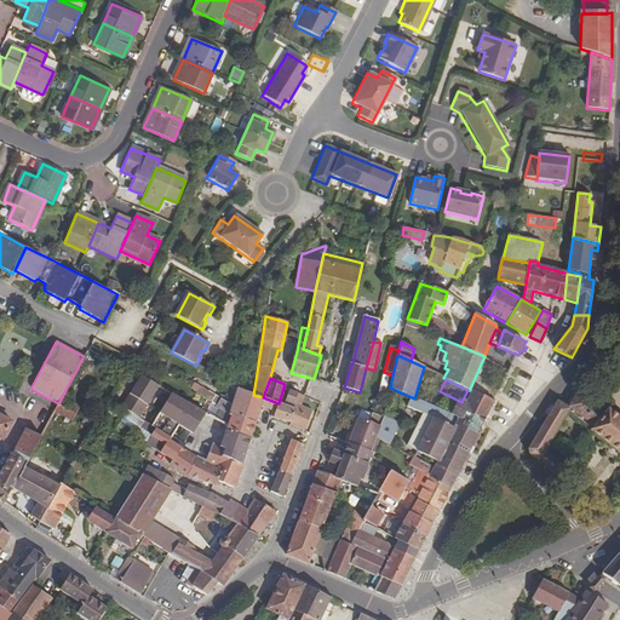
[(230,385),(225,402),(231,405),(228,413),(231,414),(239,390),(230,385)]
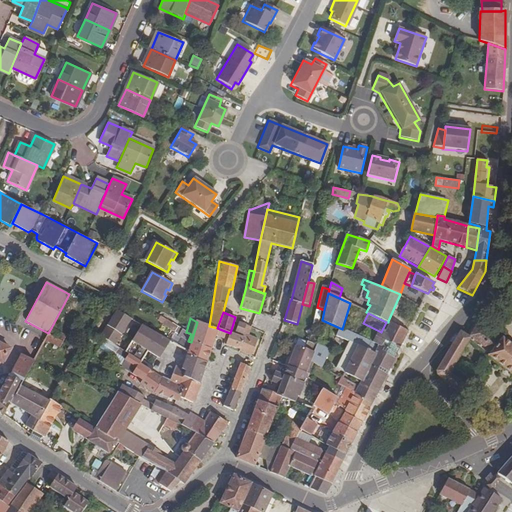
[(186,332),(166,319),(163,324),(179,334),(178,337),(186,342),(188,341),(191,334),(186,332)]
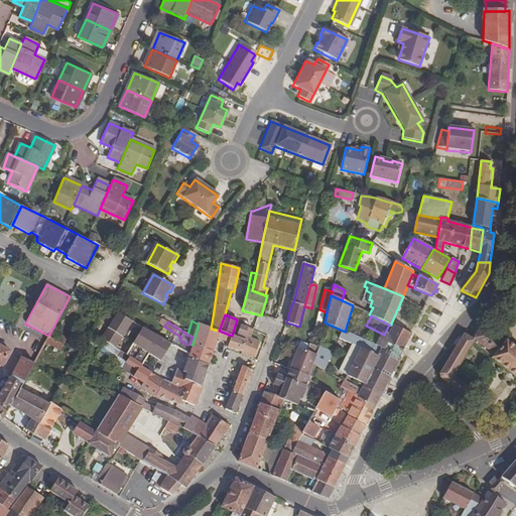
[(440,378),(465,398),(471,389),(455,376),(473,343),(492,358),(491,359),(515,378),(515,347),(506,339),(505,341),(481,321),(471,338),(463,334),(439,373),(440,378)]
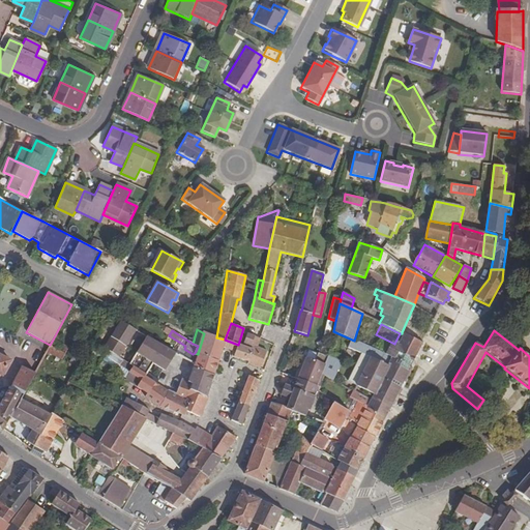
[(217,361),(223,347),(225,340),(216,337),(204,333),(198,354),(217,361)]
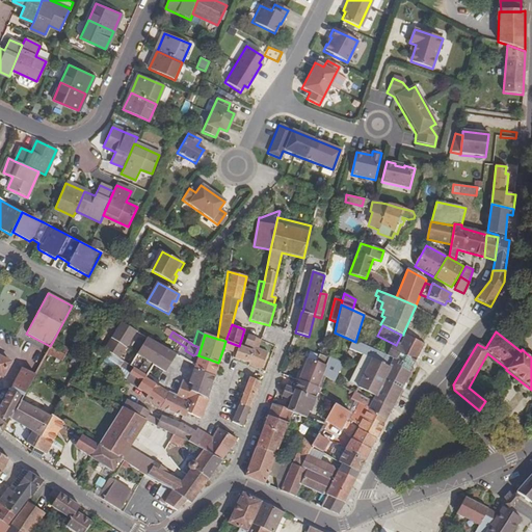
[(255,338),(248,335),(244,345),(250,348),(255,338)]
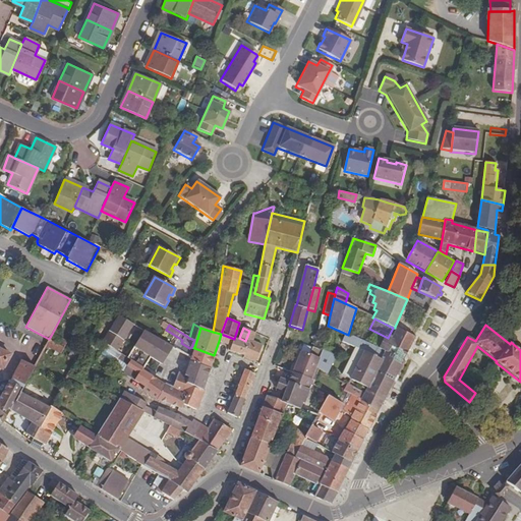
[(386,351),(403,360),(415,336),(397,328),(386,351)]
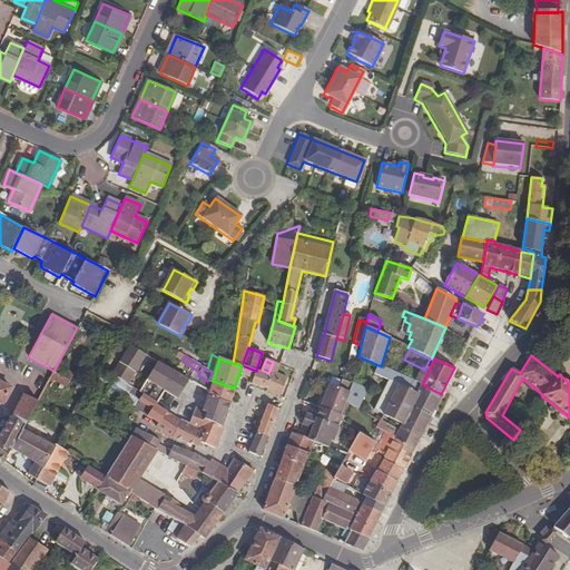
[(143,362),(138,372),(154,380),(155,380),(184,396),(189,385),(192,381),(173,370),(166,382),(157,376),(159,372),(143,362)]
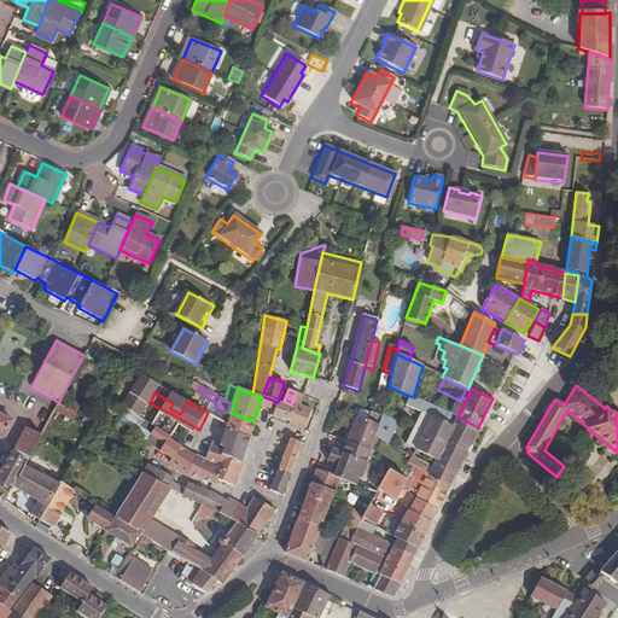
[(79,406),(62,396),(58,402),(53,410),(71,420),(79,406)]
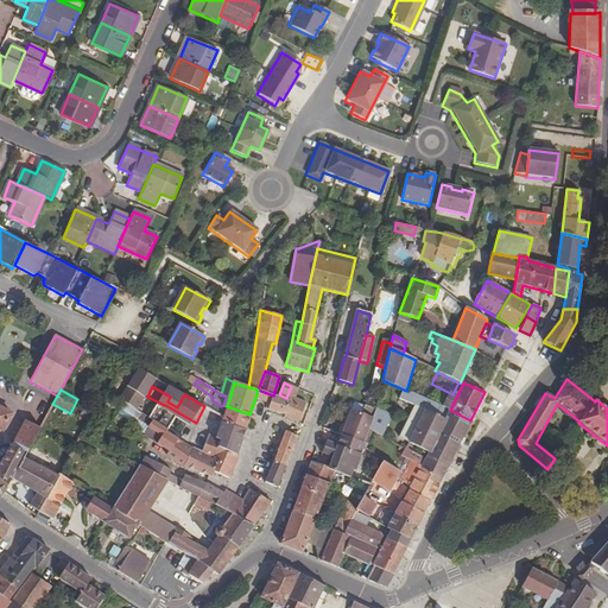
[(258,390),(255,398),(270,404),(267,410),(285,415),(284,417),(297,423),(306,403),(296,399),(292,397),(291,401),(273,396),(258,390)]
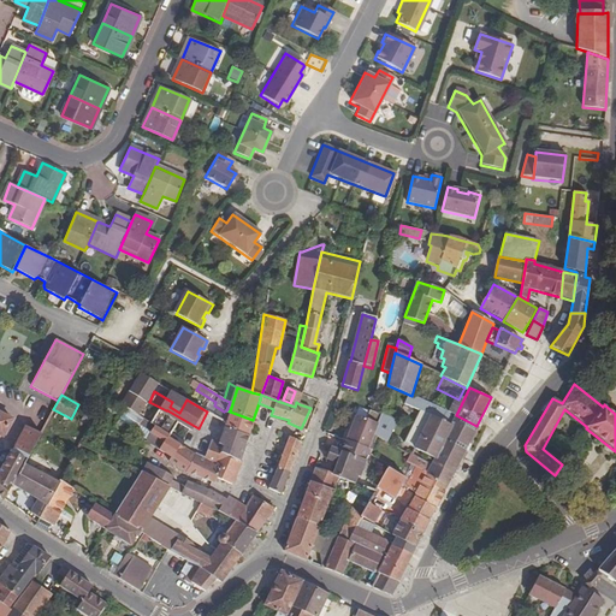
[(205,481),(213,483),(215,478),(220,467),(214,466),(215,463),(205,458),(195,454),(185,449),(173,440),(169,438),(170,436),(110,398),(102,409),(136,430),(138,426),(164,442),(159,450),(171,458),(169,462),(185,474),(205,481)]
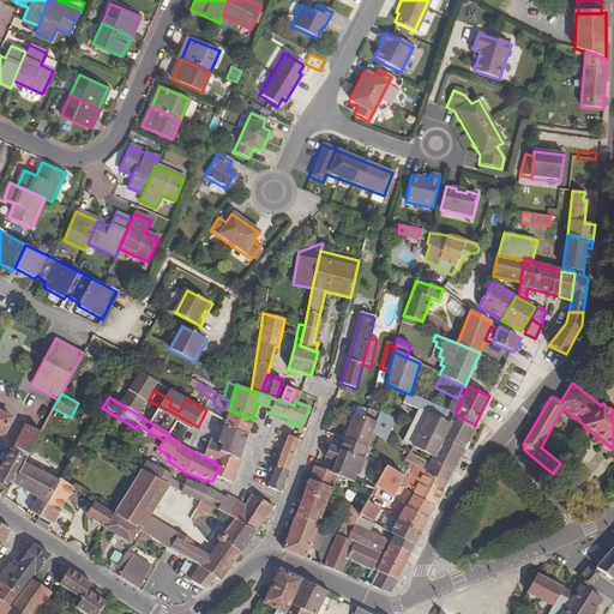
[(455,414),(421,399),(416,397),(413,405),(419,409),(403,441),(432,457),(428,465),(408,455),(405,461),(411,464),(416,467),(445,482),(475,425),(455,414)]
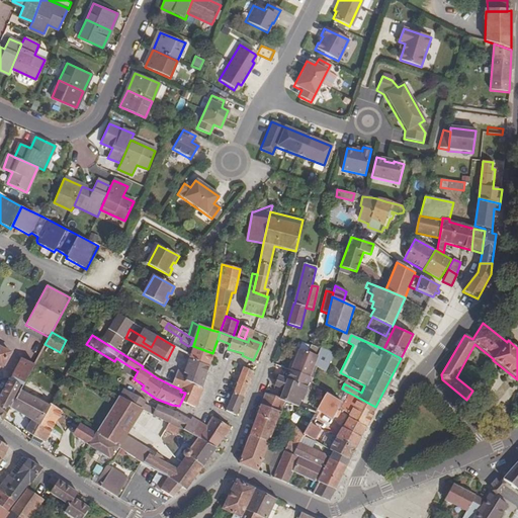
[(190,345),(188,346),(185,352),(189,355),(188,359),(208,365),(212,353),(193,346),(190,345)]
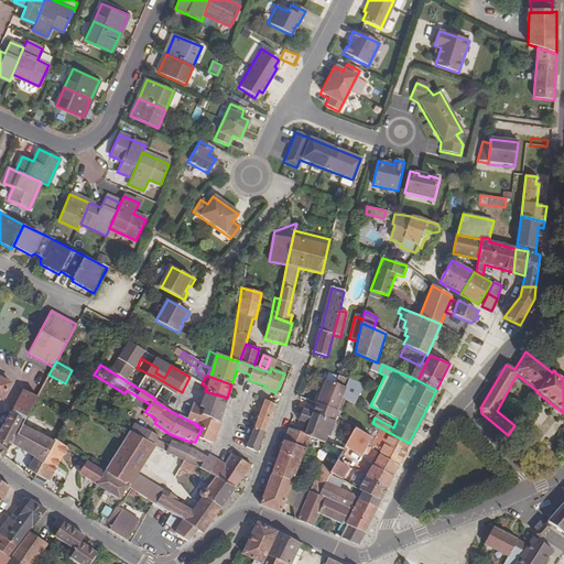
[(342,399),(348,380),(339,377),(336,384),(326,380),(316,404),(336,412),(342,399)]
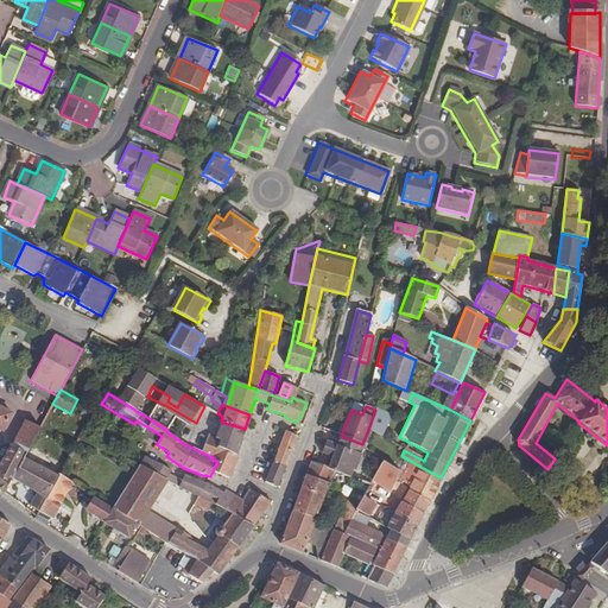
[(11,413),(0,407),(0,430),(4,431),(11,413)]
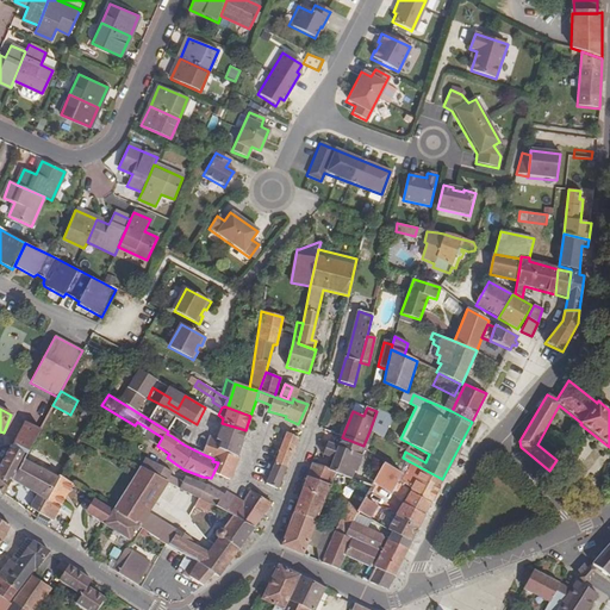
[(383,414),(377,411),(369,431),(373,433),(383,439),(388,425),(379,419),(383,414)]
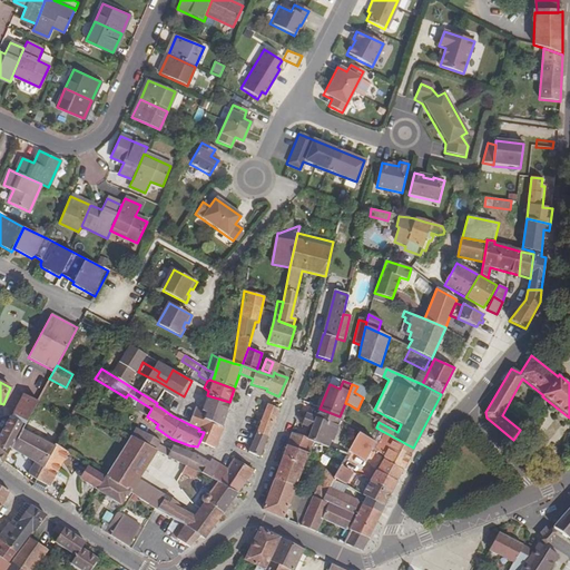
[(184,396),(188,400),(193,393),(190,392),(193,387),(189,385),(184,396)]
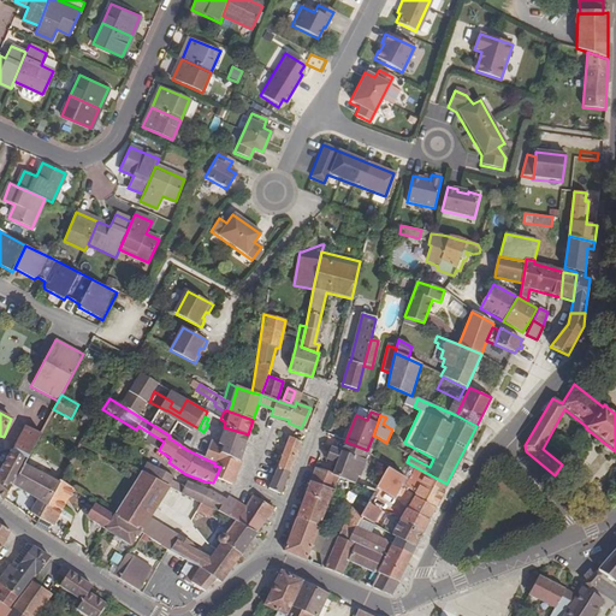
[(217,418),(213,426),(223,432),(224,427),(225,422),(220,419),(217,418)]
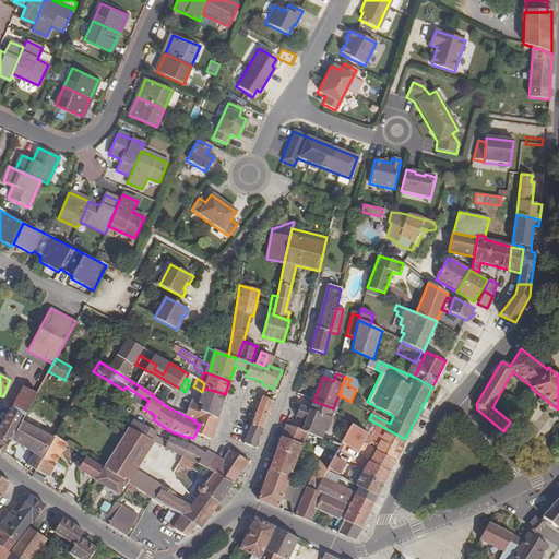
[(11,408),(25,415),(36,394),(23,387),(11,408)]
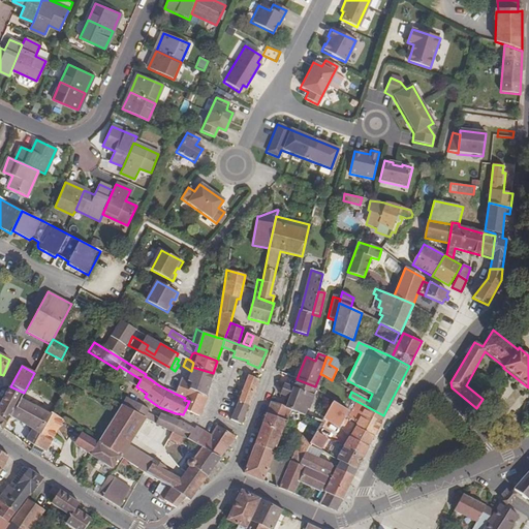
[(192,367),(191,371),(188,378),(208,387),(213,373),(192,367)]
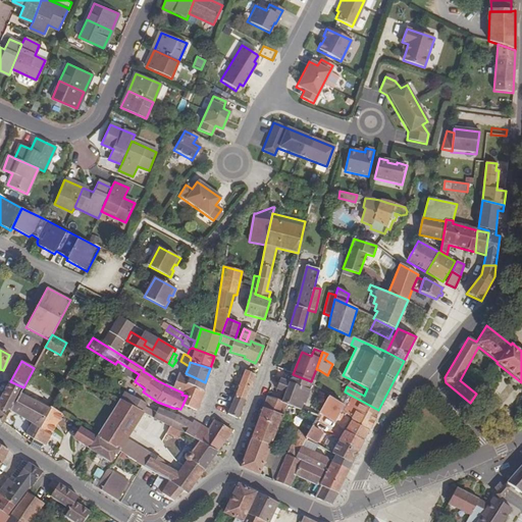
[(147,373),(157,380),(159,375),(164,378),(168,370),(164,368),(162,371),(153,365),(147,373)]
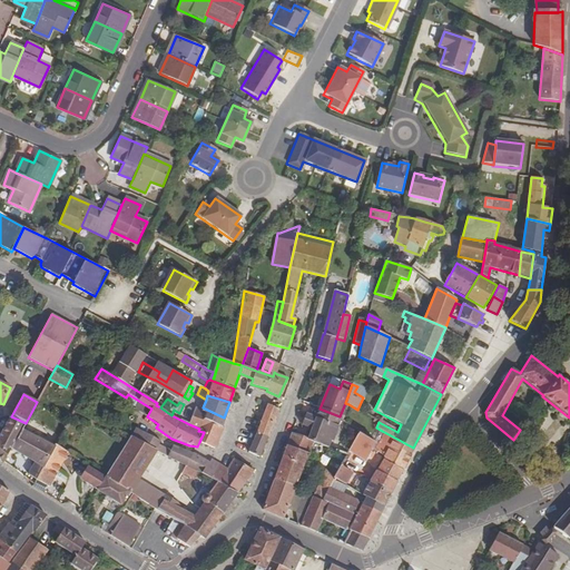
[(189,424),(197,408),(187,403),(180,420),(189,424)]
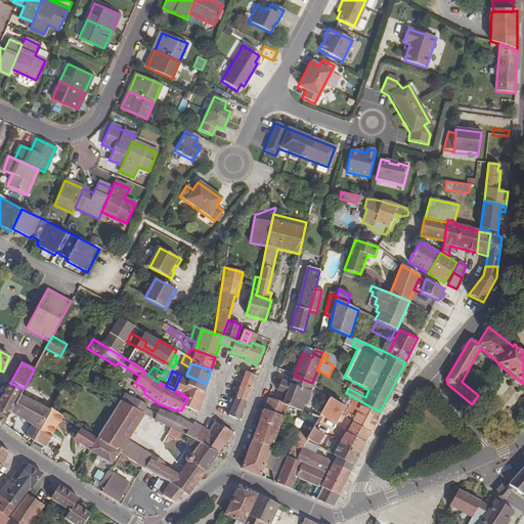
[(256,377),(247,373),(236,397),(246,401),(256,377)]
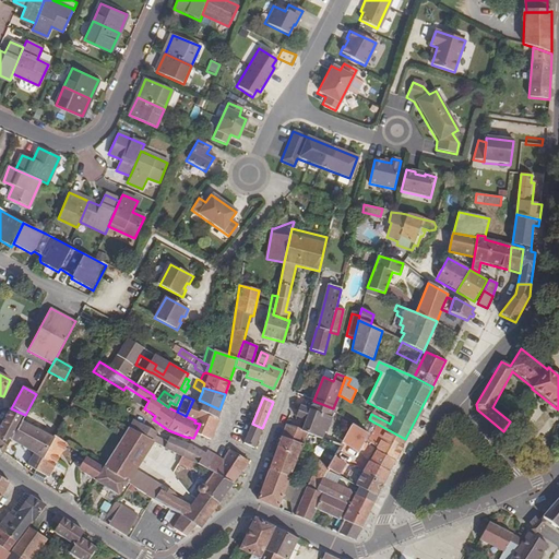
[(199,402),(193,400),(186,416),(195,420),(194,423),(200,424),(195,433),(209,440),(216,419),(199,412),(201,403),(199,402)]
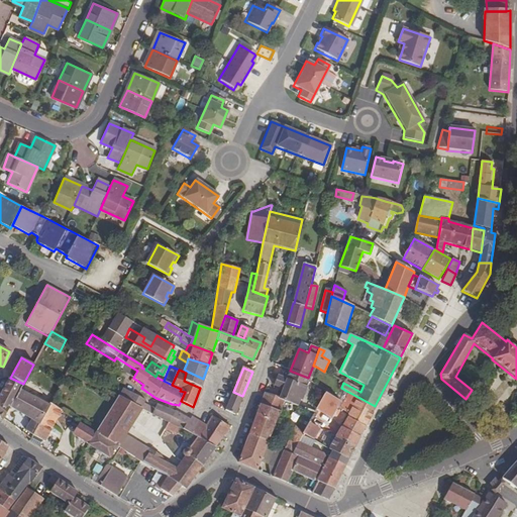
[(200,388),(203,379),(184,370),(184,372),(186,373),(184,381),(200,388)]
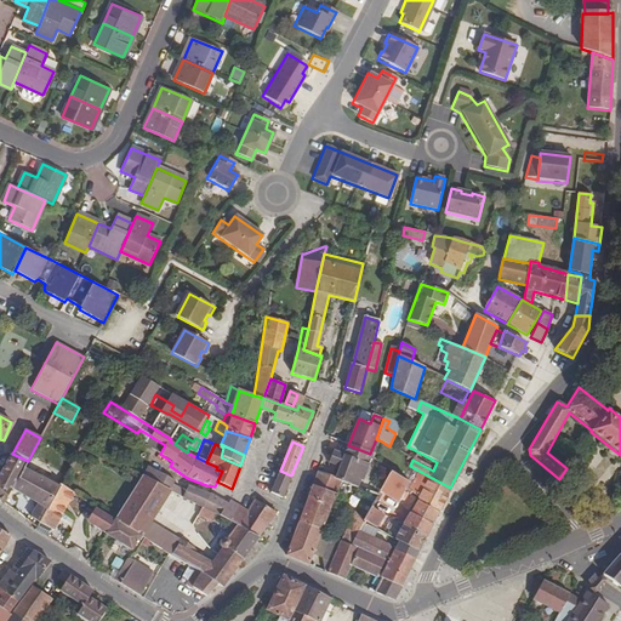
[(370,454),(348,445),(343,455),(368,461),(370,454)]
